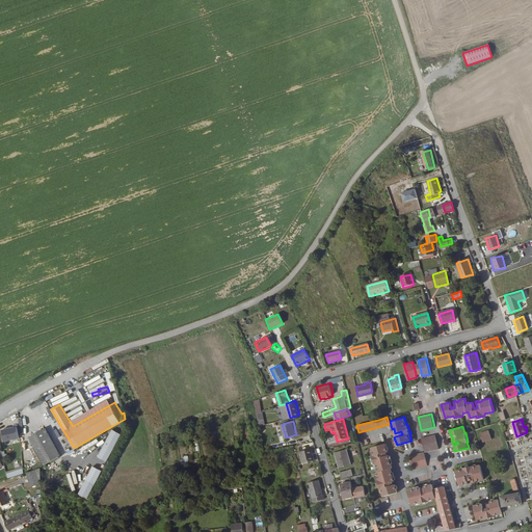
[(42,427),(26,436),(42,463),(57,454),(42,427)]
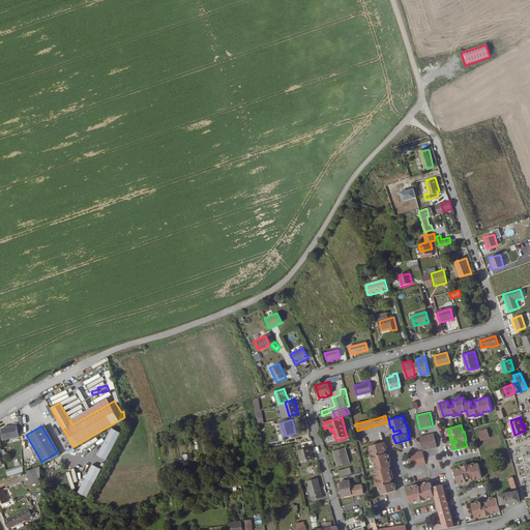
[(18,427),(2,430),(4,442),(20,438),(18,427)]
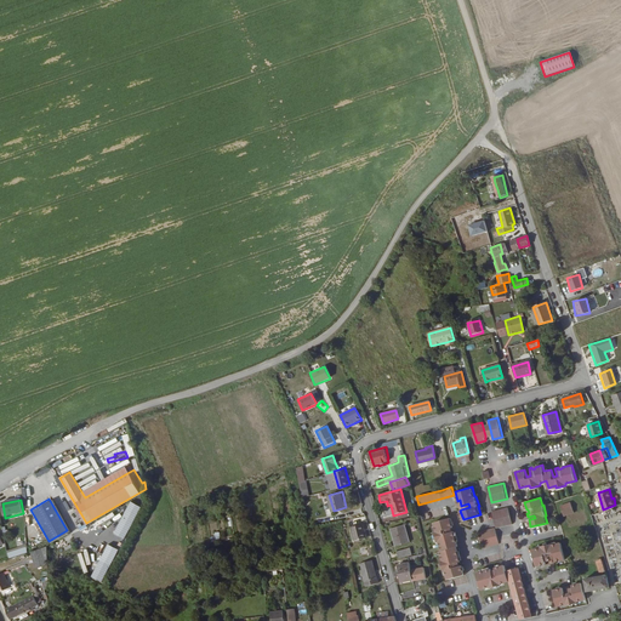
[(575,512),(571,501),(562,505),(565,516),(575,512)]
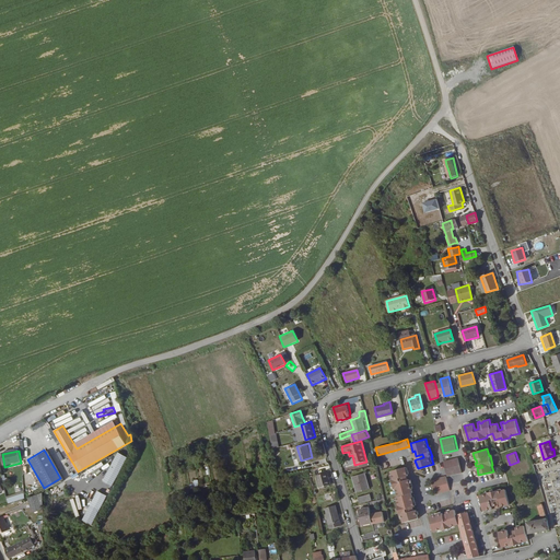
[(445,461),(448,475),(463,471),(459,457),(445,461)]
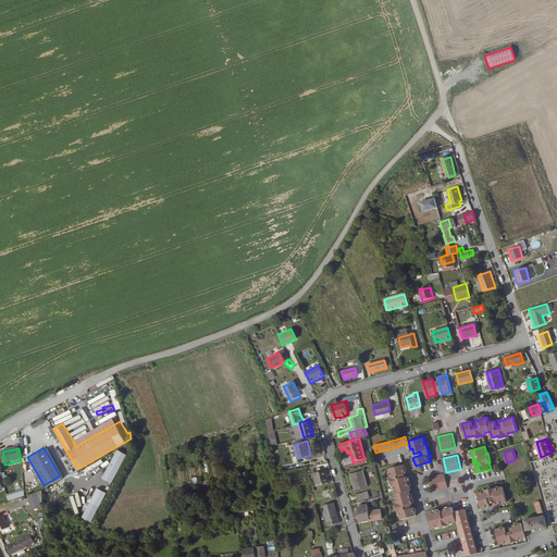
[(394,485),(396,493),(409,490),(410,490),(408,481),(405,482),(404,477),(398,479),(397,475),(405,473),(406,472),(404,465),(390,468),(392,477),(390,478),(393,485),(394,485)]
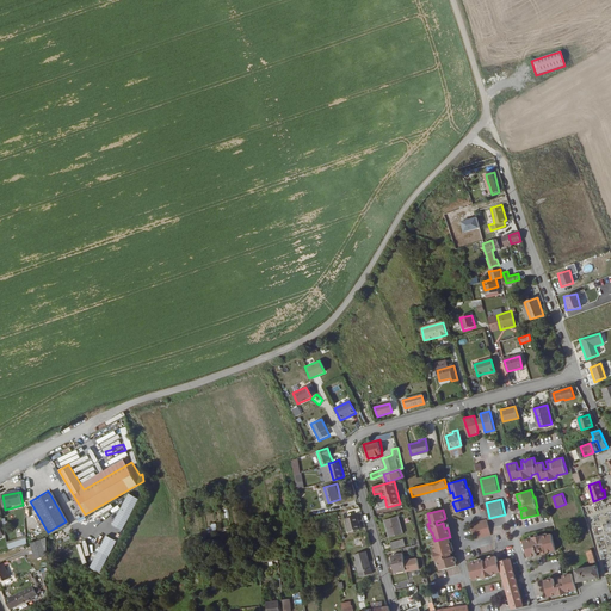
[(357,516),(345,518),(349,531),(360,528),(357,516)]
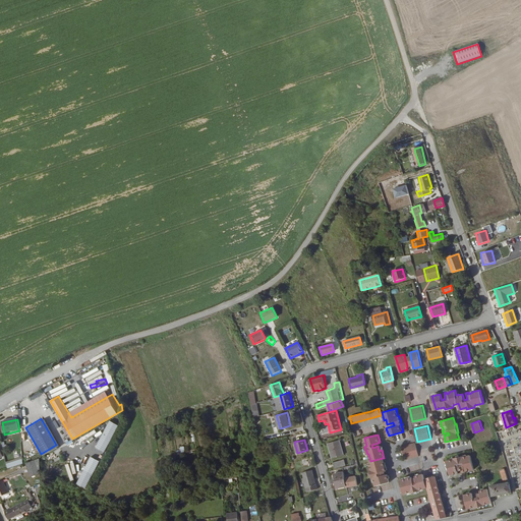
[(333,453),(334,457),(343,455),(340,441),(328,443),(331,454),(333,453)]
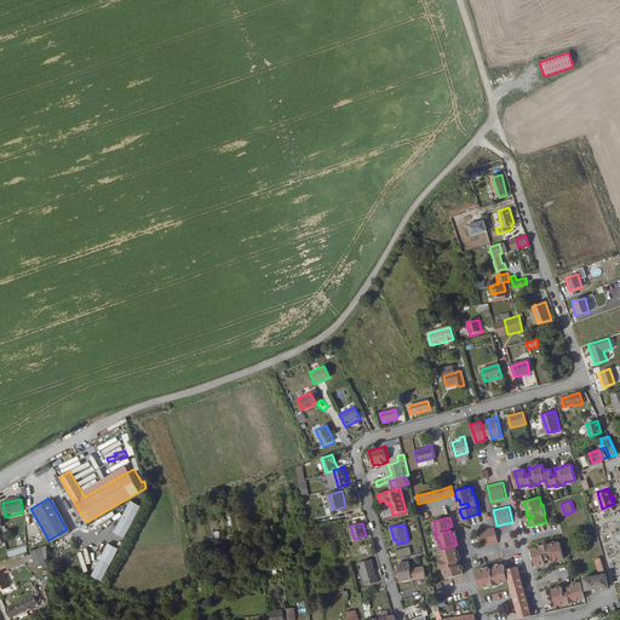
[(495,527),(480,530),(483,546),(499,541),(495,527)]
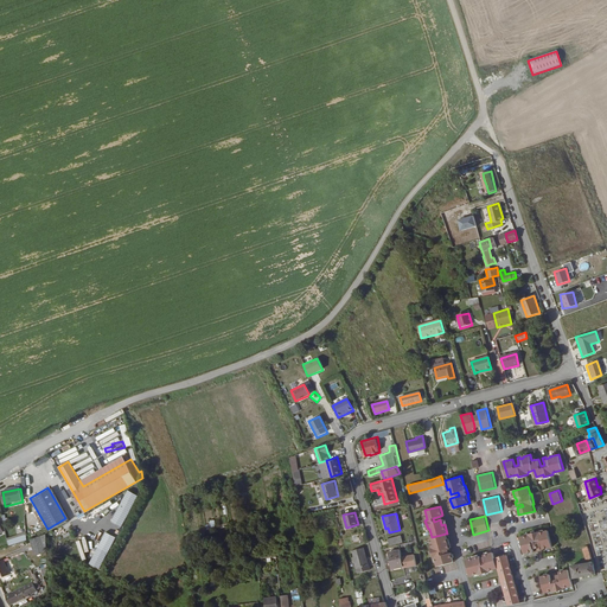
[(601,540),(598,526),(606,524),(606,516),(602,517),(604,522),(600,523),(599,519),(596,521),(596,524),(594,525),(594,529),(592,529),(594,537),(595,537),(595,541),(601,540)]
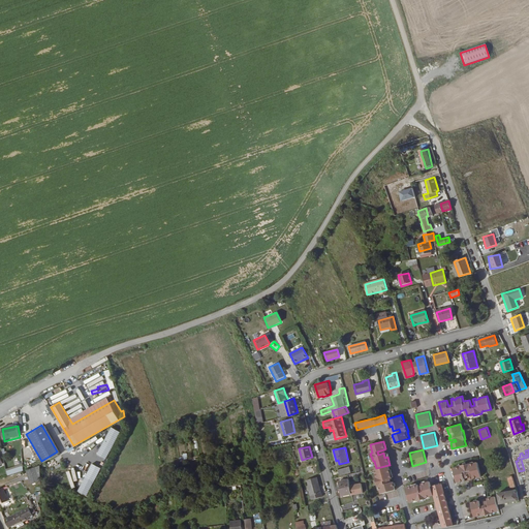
[(466,471),(467,475),(468,477),(470,476),(469,471),(471,470),(473,476),(480,474),(477,460),(469,462),(461,464),(453,466),(457,480),(464,478),(464,476),(463,472),(466,471)]
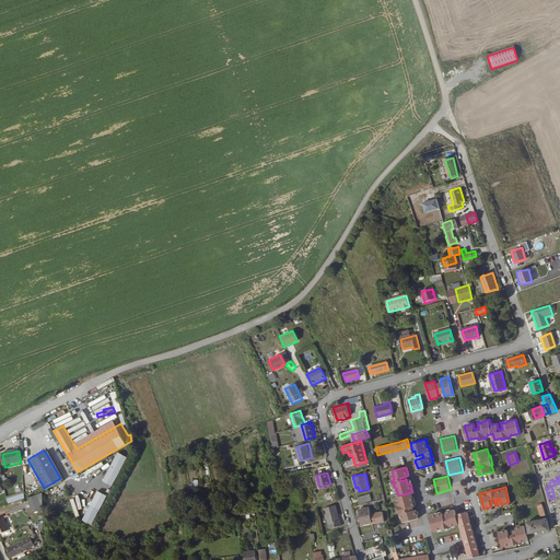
[(25,497),(24,491),(9,497),(10,501),(25,497)]
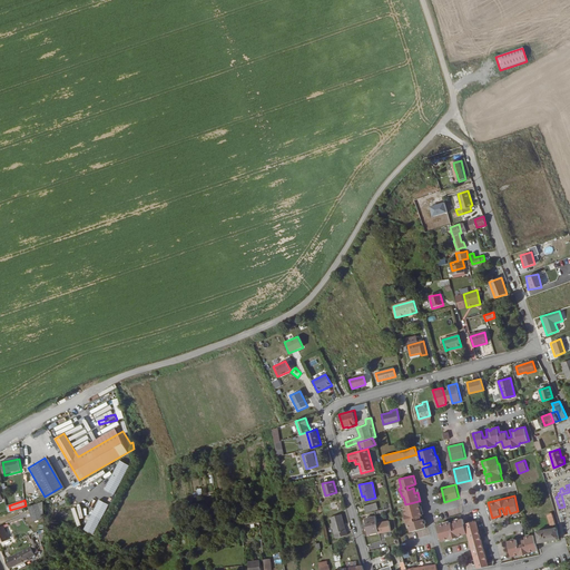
[(42,518),(42,501),(27,505),(31,521),(42,518)]
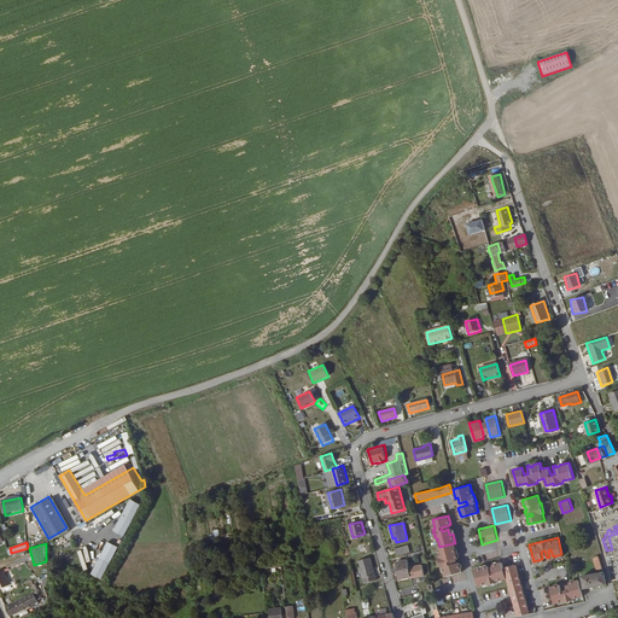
[(460,561),(458,563),(449,565),(449,560),(454,559),(453,554),(456,553),(454,543),(439,547),(438,548),(441,558),(439,558),(442,567),(443,566),(447,576),(462,571),(460,561)]
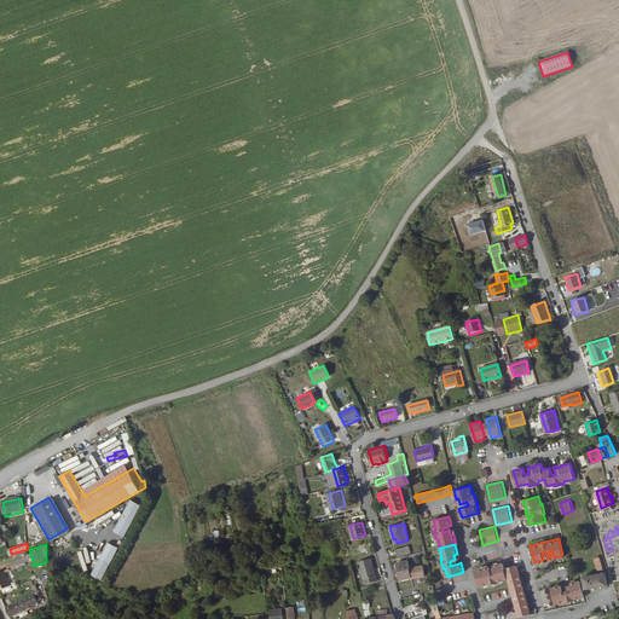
[(397,556),(410,554),(408,547),(395,549),(397,556)]
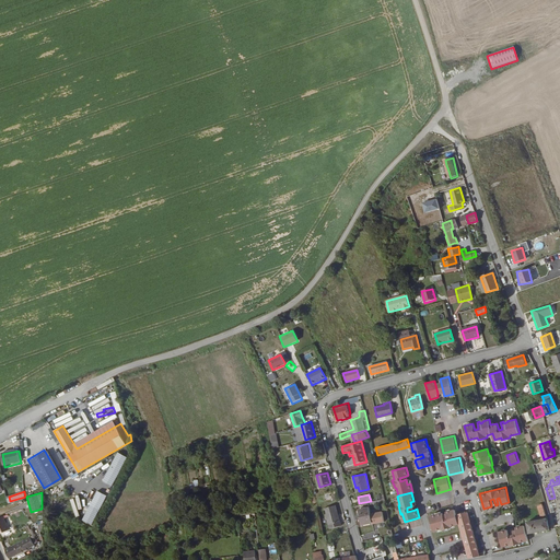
[(95,513),(98,511),(85,498),(82,500),(95,513)]
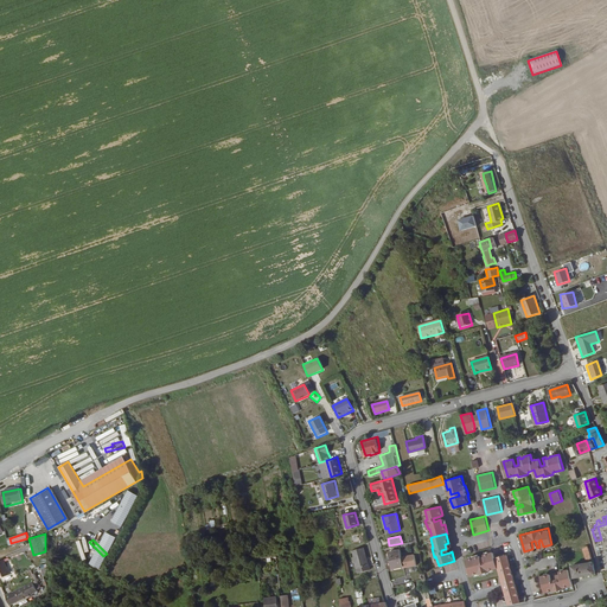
[(364,548),(352,550),(358,573),(370,569),(364,548)]
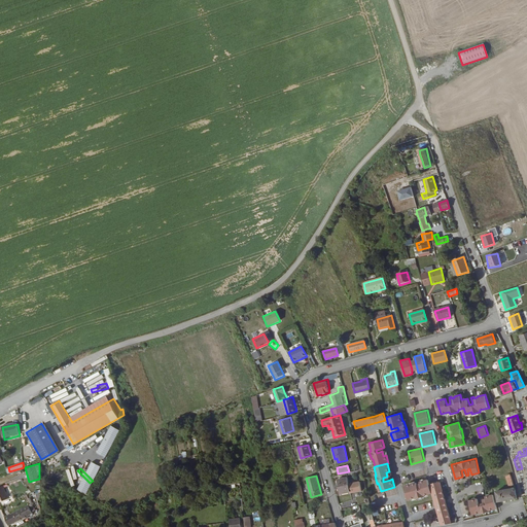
[(347,477),(338,480),(342,494),(351,491),(347,477)]
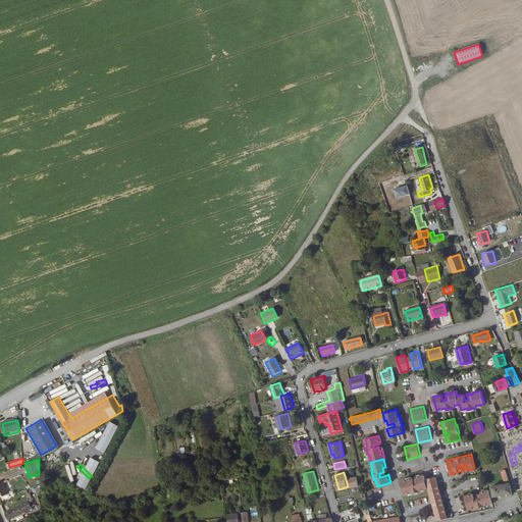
[(428,487),(426,479),(425,479),(424,474),(416,477),(417,478),(419,484),(415,485),(414,480),(410,482),(409,479),(401,481),(404,494),(412,492),(412,493),(420,491),(420,490),(428,487)]
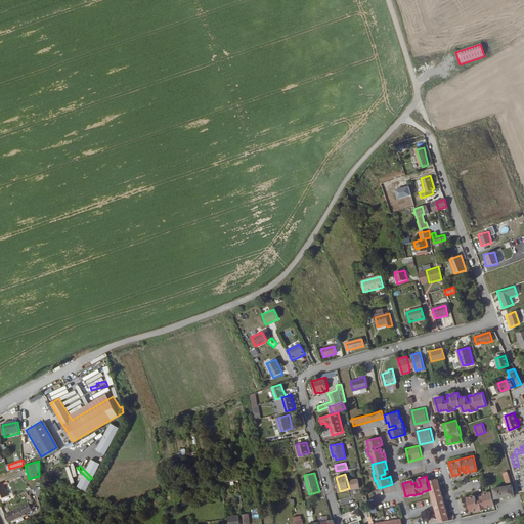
[(438,521),(448,519),(438,478),(428,481),(430,489),(438,521)]
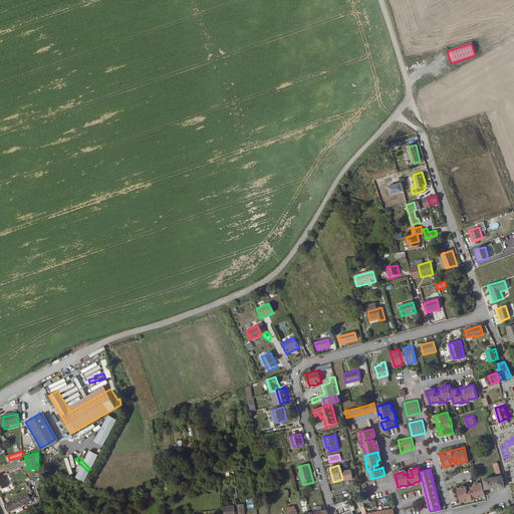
[(3,473),(0,473),(0,488),(8,486),(3,473)]
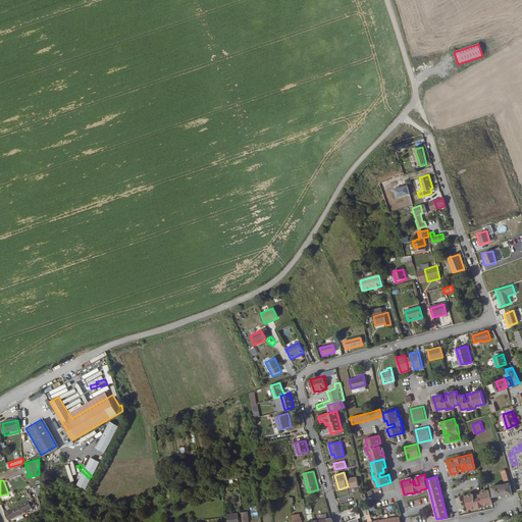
[(507,492),(511,492),(509,481),(505,481),(505,482),(503,482),(499,482),(499,483),(497,484),(497,483),(494,483),(494,484),(490,485),(493,496),(499,494),(499,496),(501,496),(501,494),(504,493),(505,494),(507,494),(507,492)]
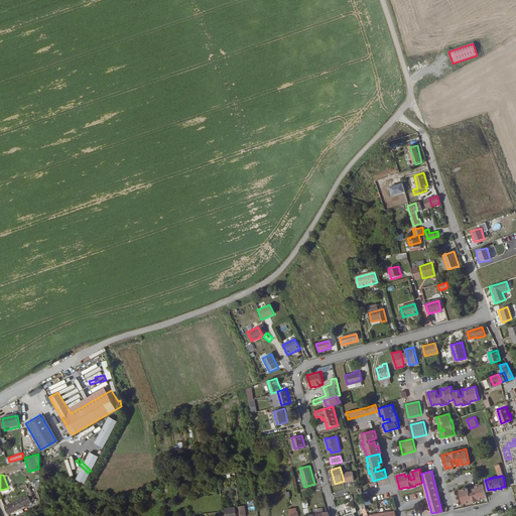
[(486,496),(483,483),(475,485),(475,487),(476,491),(473,491),(472,487),(472,486),(469,486),(470,492),(468,492),(467,487),(459,489),(463,502),(471,500),(479,498),(486,496)]
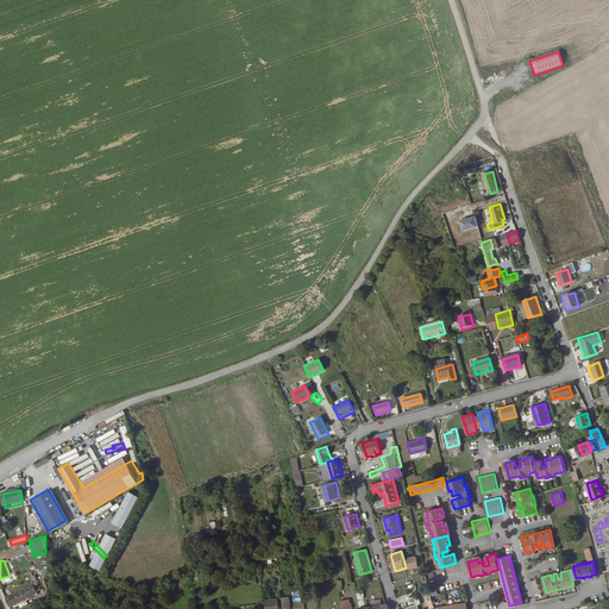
[(12,592),(5,596),(8,606),(33,592),(35,594),(37,592),(36,591),(38,590),(35,582),(12,592)]
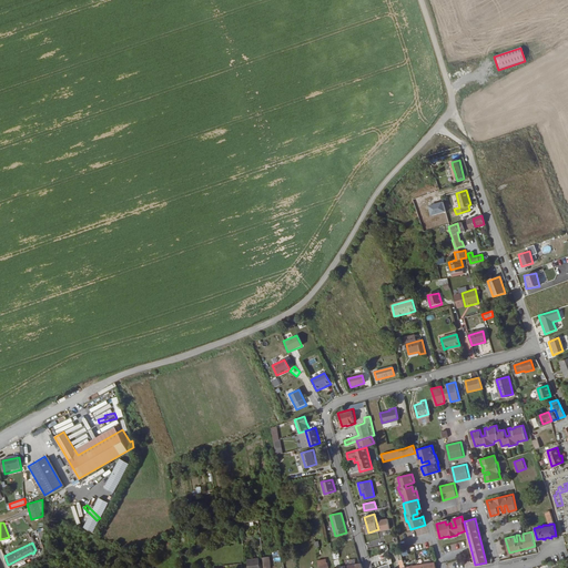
[(391,567),(389,563),(392,561),(391,556),(387,558),(388,563),(374,567),(391,567)]
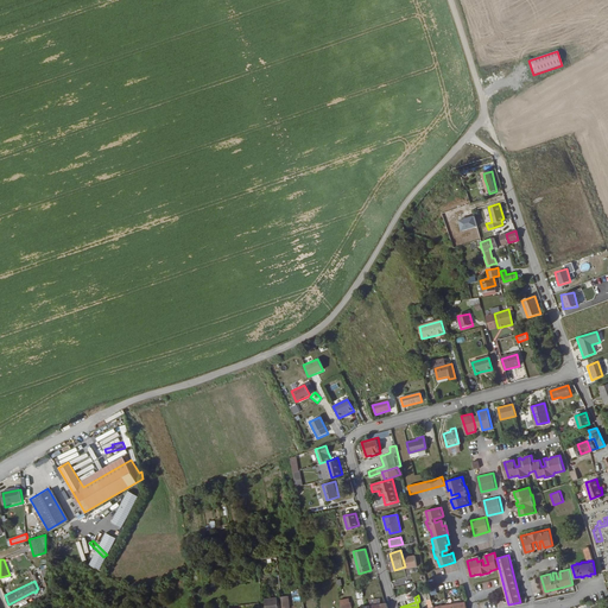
[(278,607),(277,596),(266,597),(266,607),(278,607)]
